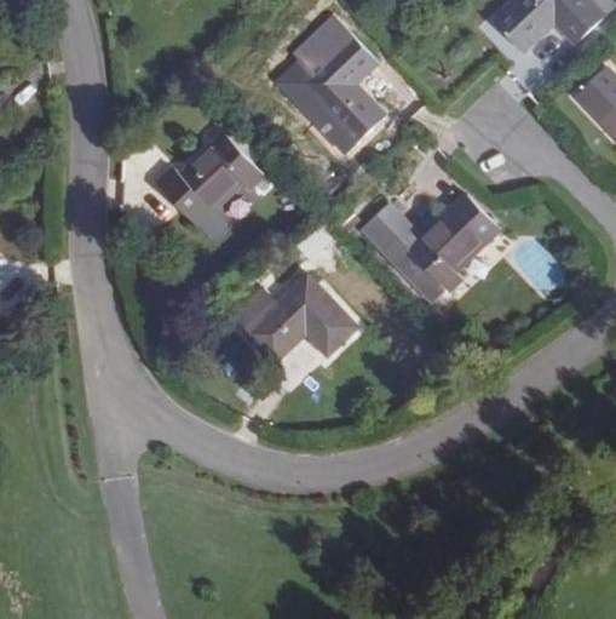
[(606,0),(516,0),(493,23),(524,53),(554,26),(574,46),(615,7),(606,0)]
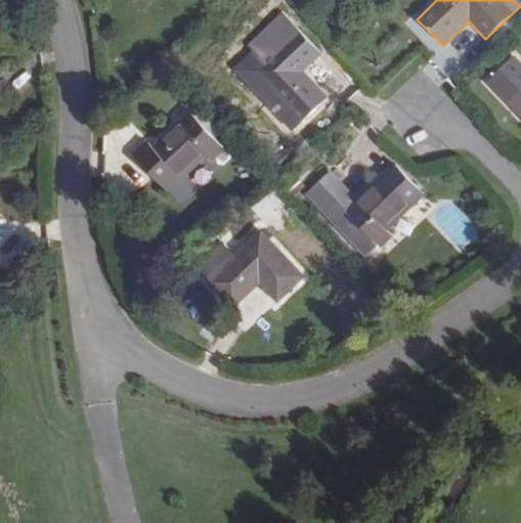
[(318,55),(294,31),(249,72),(300,124),(326,98),(300,73),(318,55)]
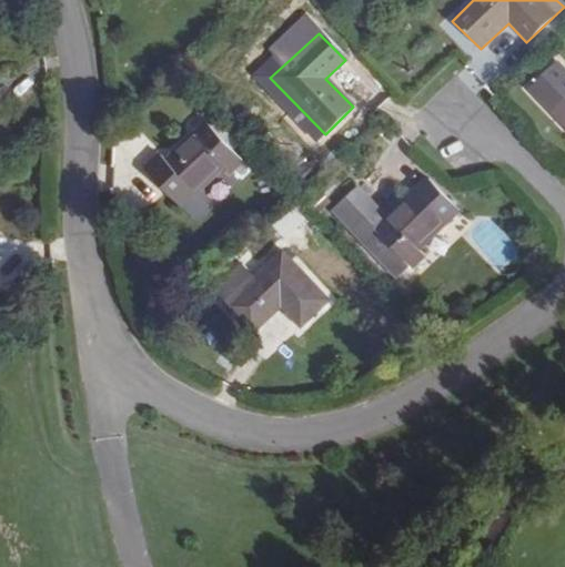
[(564,73),(555,63),(527,89),(564,128),(564,73)]
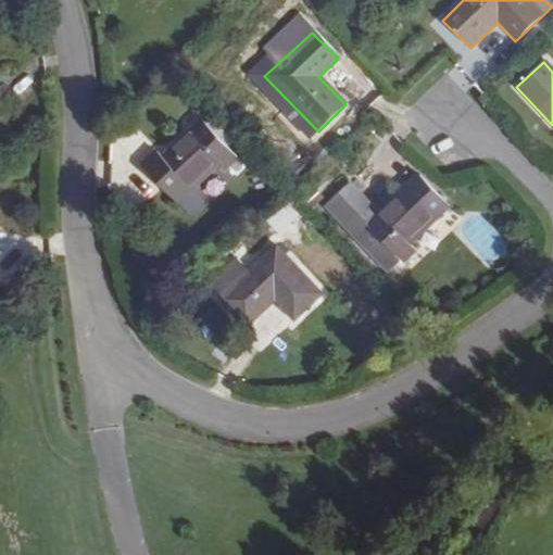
[(138,167),(175,204),(216,166),(223,172),(236,160),(208,129),(192,142),(186,136),(161,159),(154,151),(138,167)]
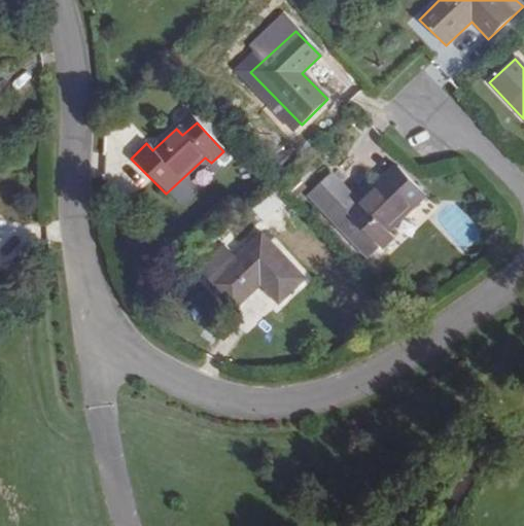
[(391,238),(386,232),(423,197),(396,167),(355,204),(351,207),(346,201),(350,198),(328,174),(307,193),(365,258),(378,248),(391,238)]
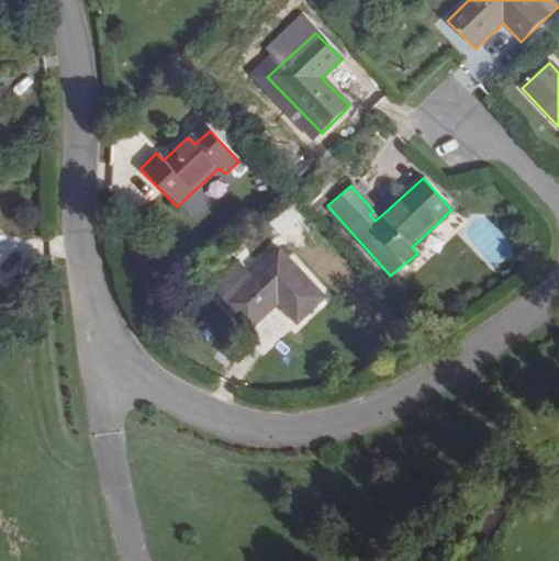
[(379,217),(373,211),(369,214),(375,221),(379,217)]
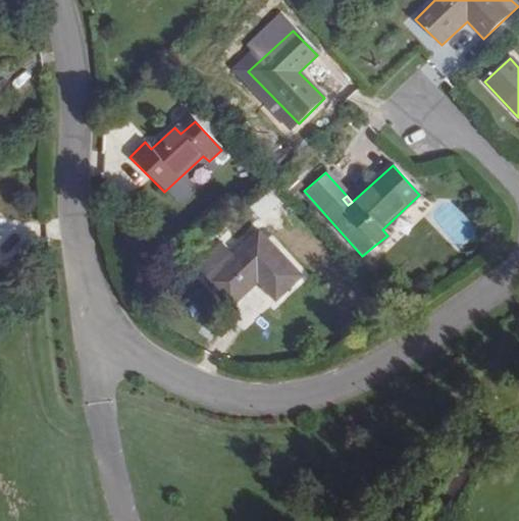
[(274,302),(300,278),(257,232),(203,283),(229,310),(257,284),(274,302)]
